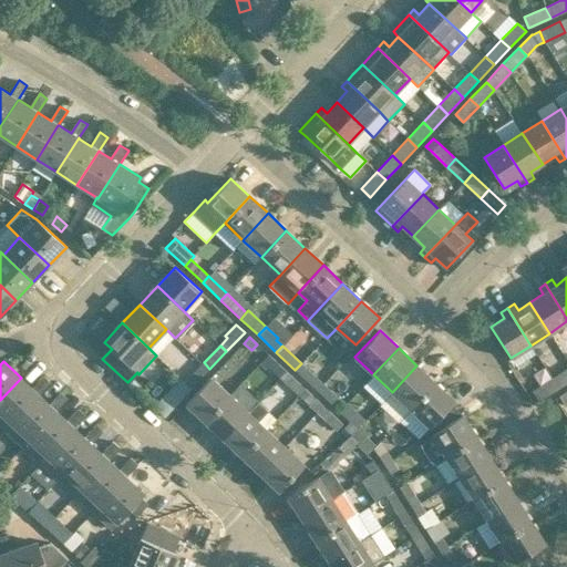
[(209,369),(204,362),(185,382),(192,388),(209,369)]
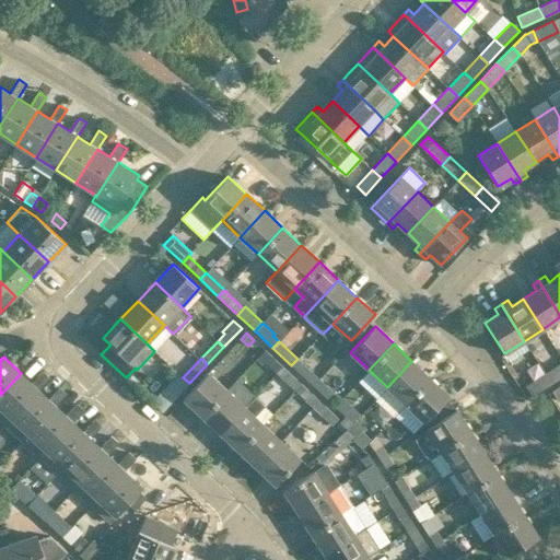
[(270,366),(277,373),(283,366),(277,360),(270,366)]
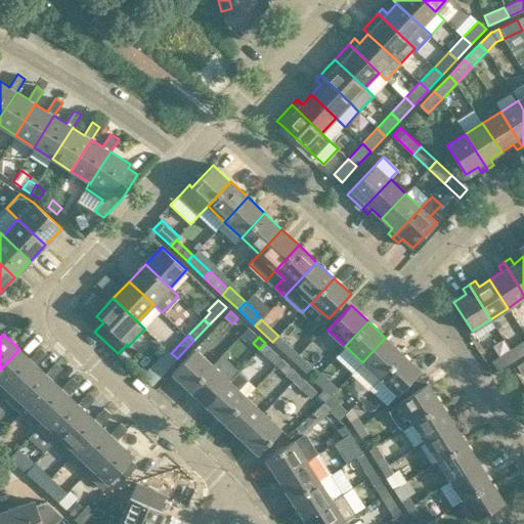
[(367,390),(379,378),(402,353),(385,338),(362,362),(351,374),(367,390)]
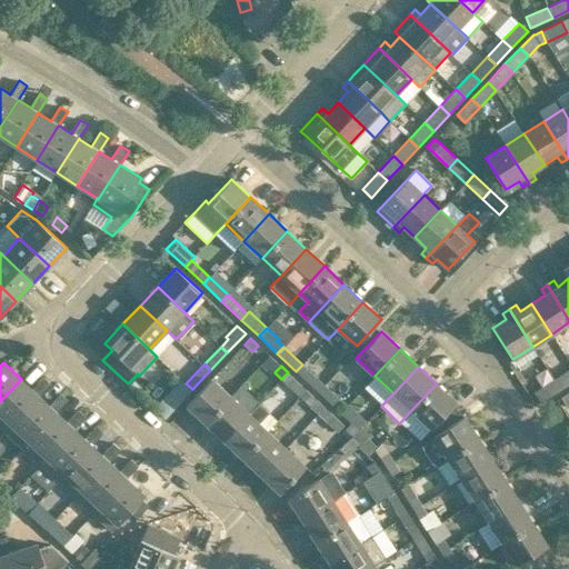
[(308,370),(301,377),(318,392),(325,386),(308,370)]
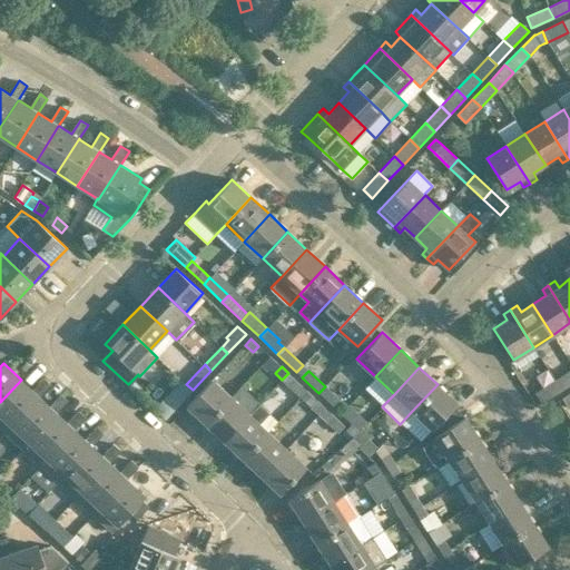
[(569,371),(556,381),(561,391),(569,384),(569,371)]
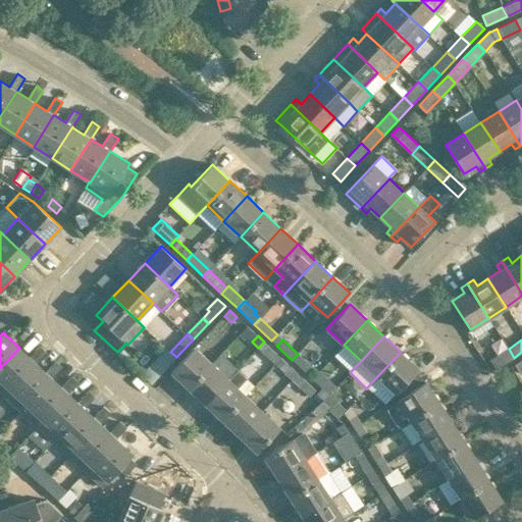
[(264,342),(258,348),(271,360),(276,354),(264,342)]
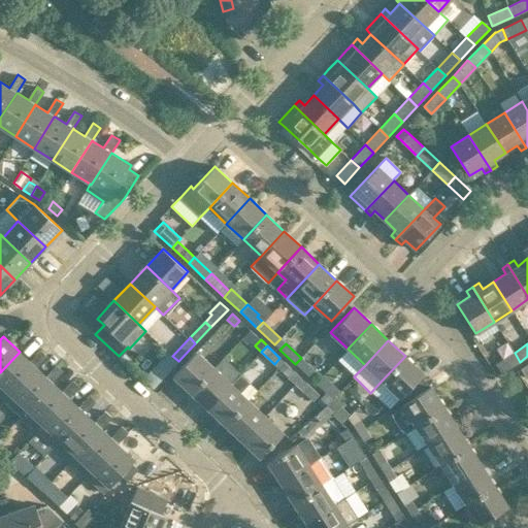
[(0,372),(0,394),(5,400),(36,367),(46,356),(40,350),(30,361),(20,352),(0,372)]
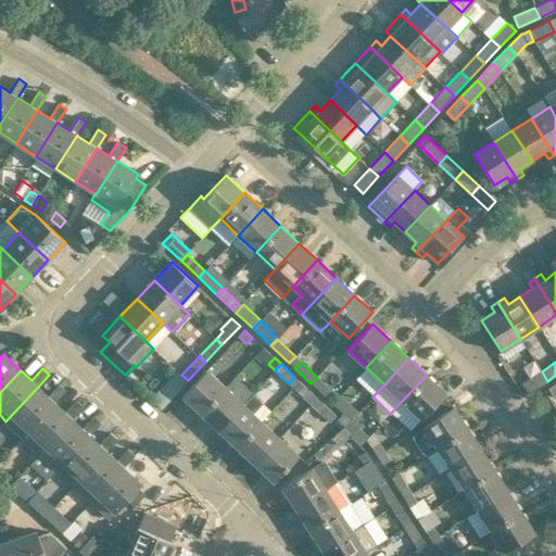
[(176,369),(150,397),(161,408),(188,380),(181,375),(176,369)]
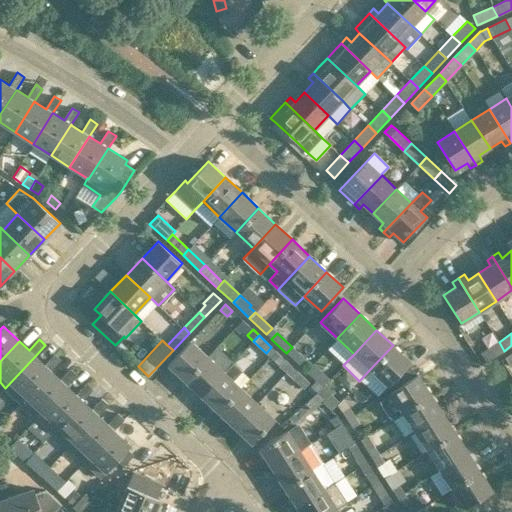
[(168,365),(185,381),(207,356),(190,341),(168,365)]
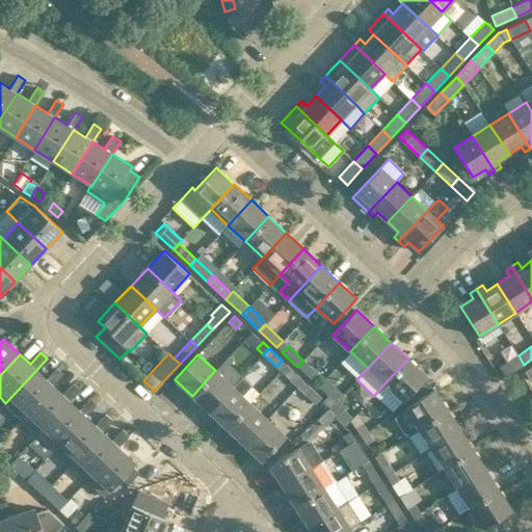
[(524,365),(519,355),(500,368),(505,376),(524,365)]
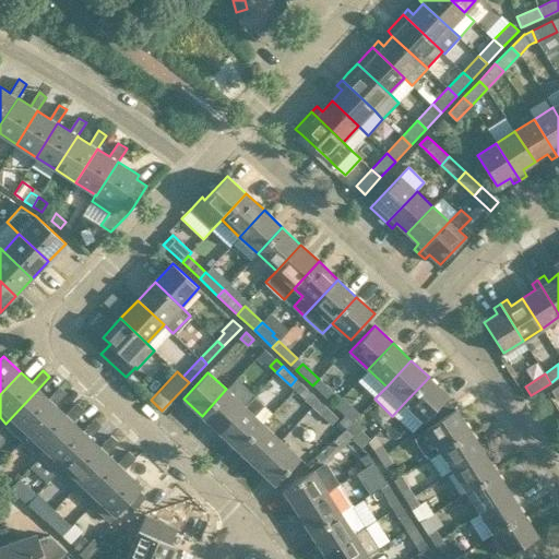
[(429,377),(404,403),(424,421),(449,395),(429,377)]
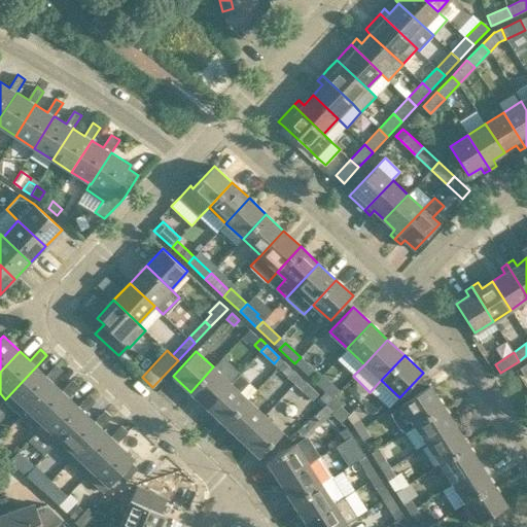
[(301,357),(294,363),(313,380),(318,374),(301,357)]
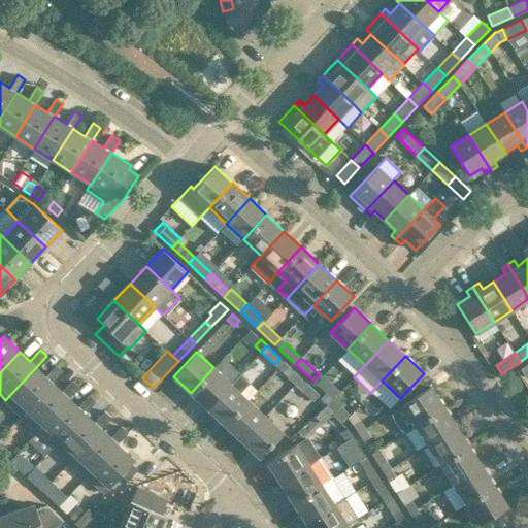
[(5,400),(22,415),(53,383),(63,371),(57,365),(46,376),(36,367),(5,400)]
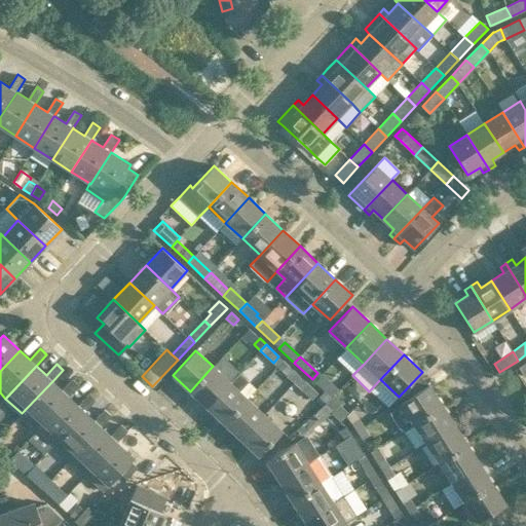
[(190,391),(207,407),(230,382),(213,366),(190,391)]
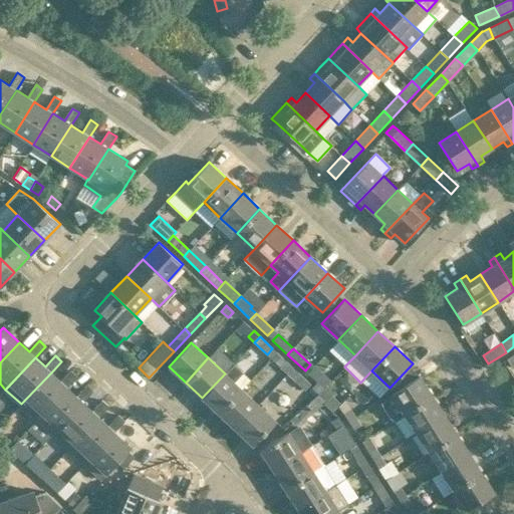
[(287,362),(281,367),(287,373),(293,368),(287,362)]
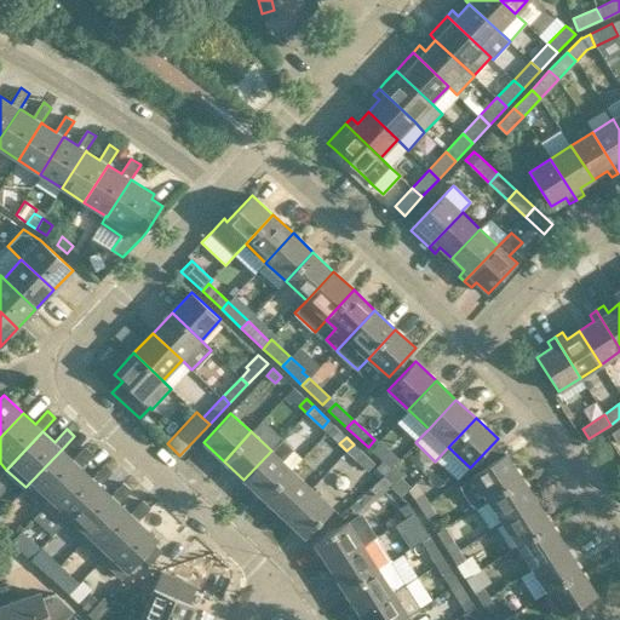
[(265,457),(244,480),(264,499),(292,470),(282,460),(292,449),(282,440),(271,451),(265,457)]
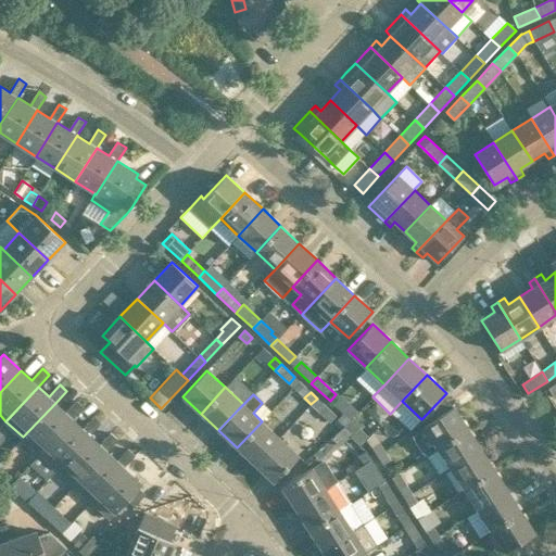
[(317,399),(311,404),(330,424),(337,417),(317,399)]
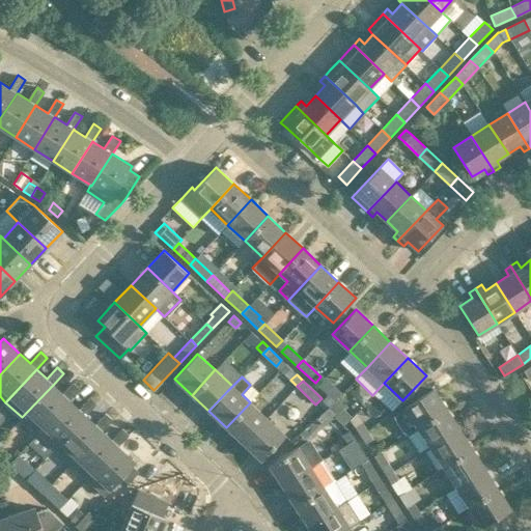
[(22,417),(38,432),(68,400),(80,389),(74,383),(62,394),(53,385),(22,417)]
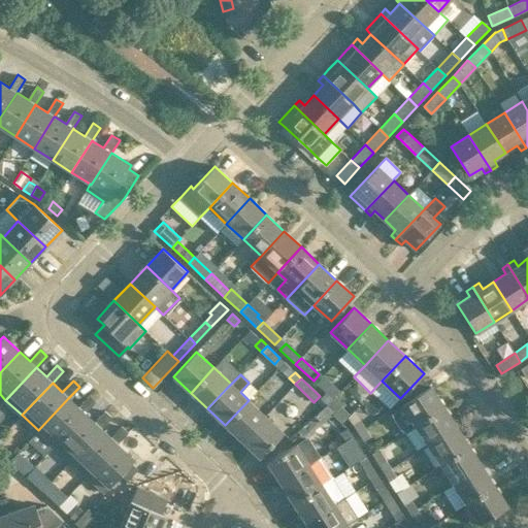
[(403,432),(416,425),(444,406),(431,386),(402,404),(403,406),(391,415),(403,432)]
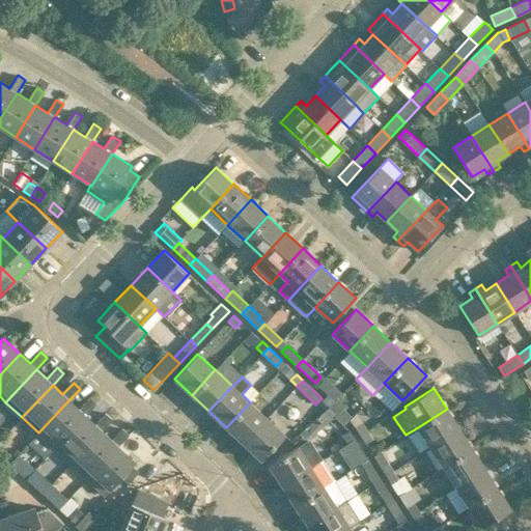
[(323,400),(330,407),(335,401),(328,394),(323,400)]
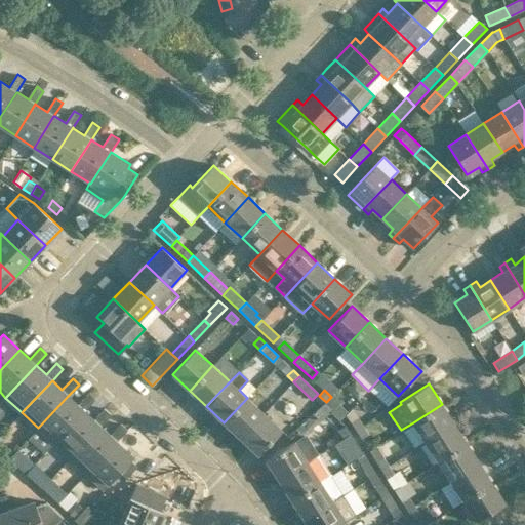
[(38,428),(54,443),(84,410),(95,400),(88,394),(78,405),(69,396),(68,396),(38,428)]
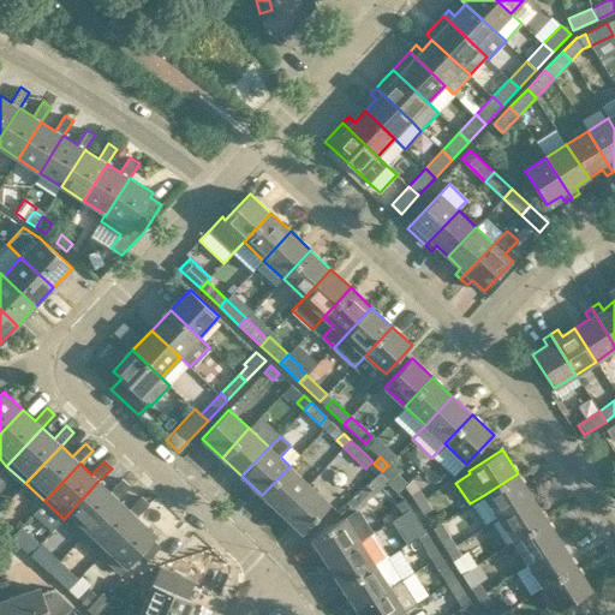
[(382,472),(389,479),(388,482),(399,493),(407,484),(388,465),(382,471),(382,472)]
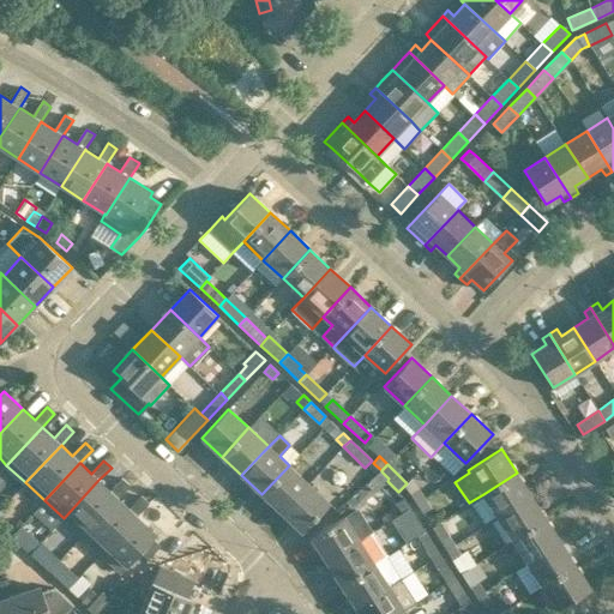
[(262,494),(282,512),(308,483),(289,465),(262,494)]
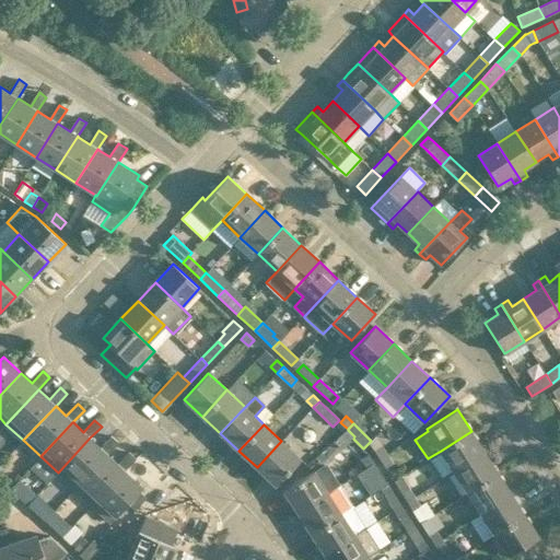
[(354,436),(348,430),(335,443),(341,450),(352,438),(353,439),(354,436)]
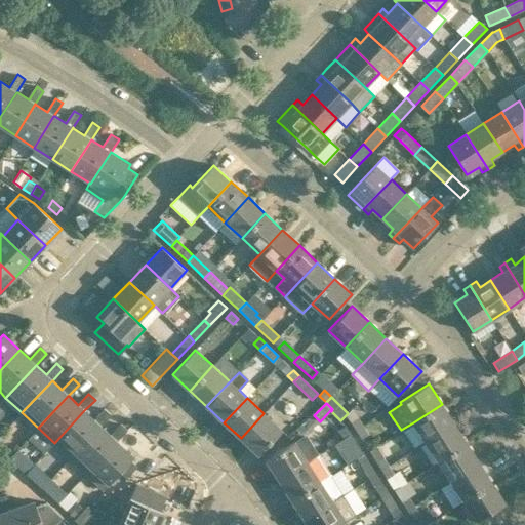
[(413,422),(401,430),(413,450),(426,442),(454,423),(442,404),(413,422)]
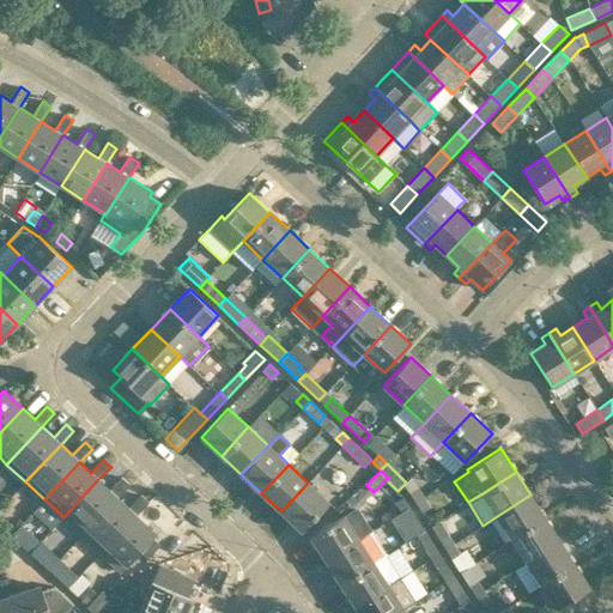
[(64,517),(82,535),(117,497),(129,484),(122,477),(110,490),(98,479),(64,517)]
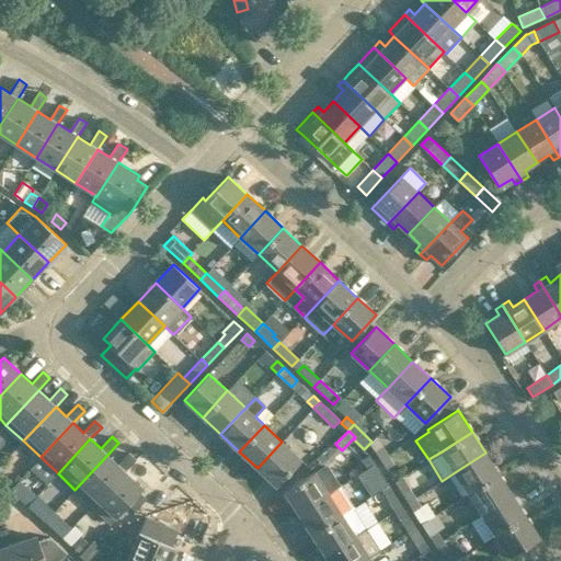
[(282,442),(258,468),(276,487),(301,460),(282,442)]
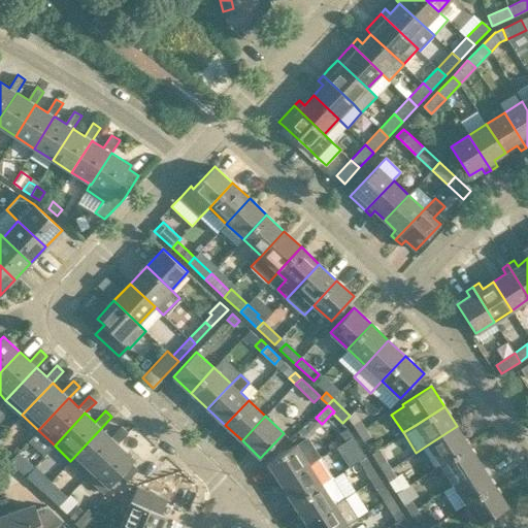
[(360,420),(353,425),(358,433),(365,428),(360,420)]
